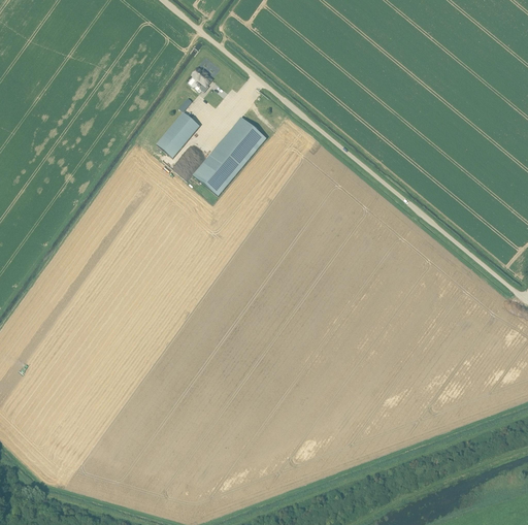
[(211,78),(209,76),(198,67),(192,73),(206,85),(211,78)]
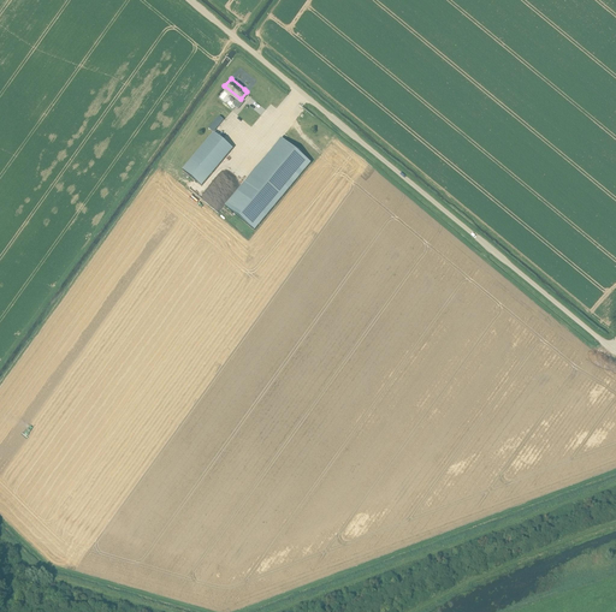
[(250,101),(238,116),(247,123),(259,108),(250,101)]
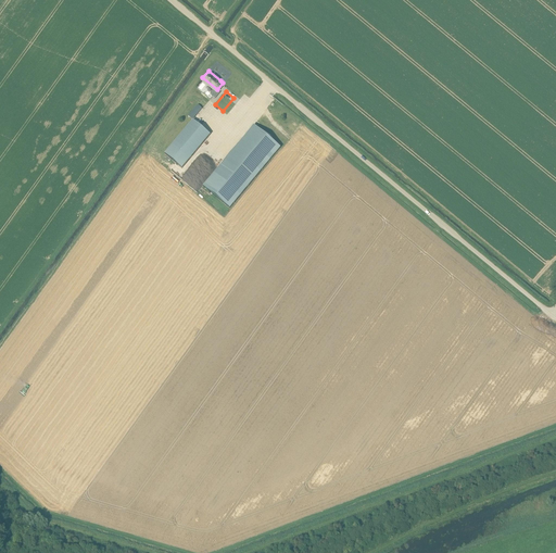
[(197,104),(188,113),(192,116),(200,108),(197,104)]
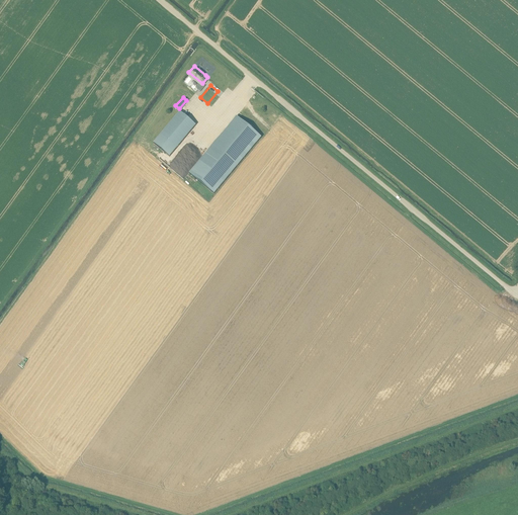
[(169,154),(195,122),(180,109),(154,141),(169,154)]
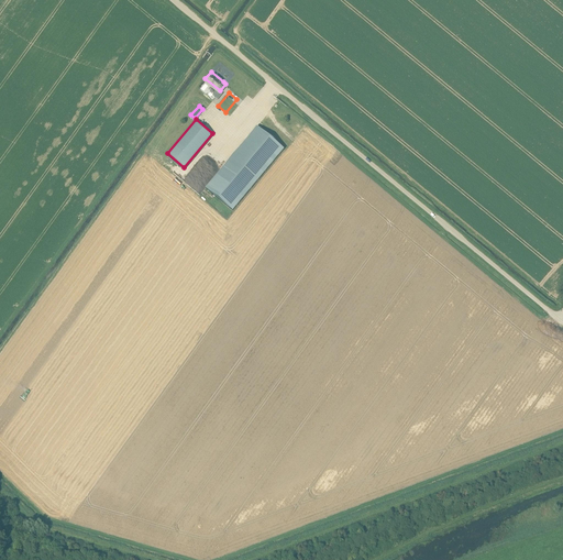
[(257,124),(206,186),(232,208),(284,146),(257,124)]
